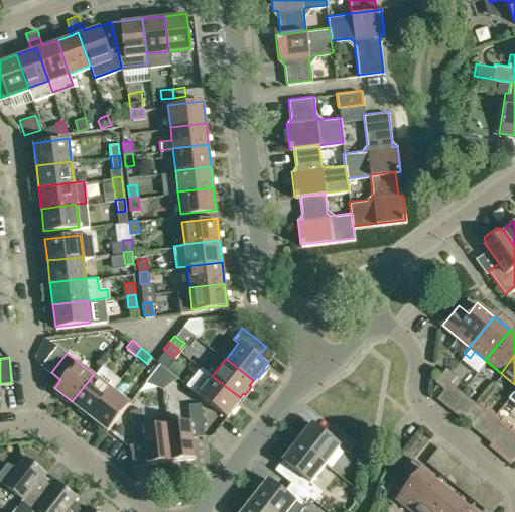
[(444,366),(439,373),(449,381),(455,374),(444,366)]
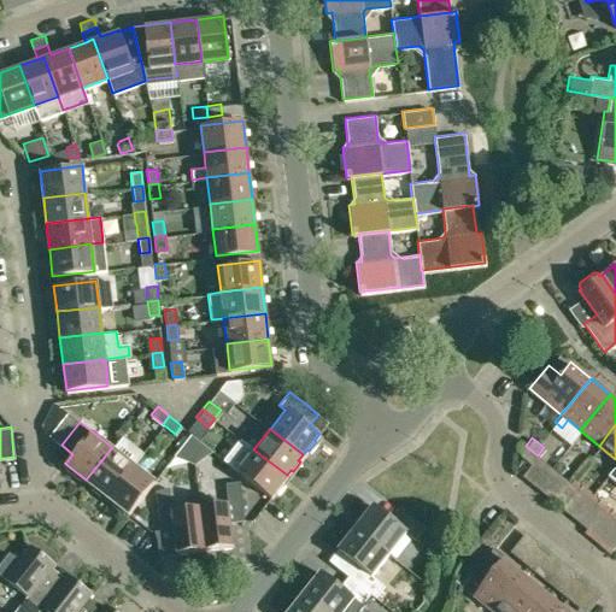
[(538,455),(526,446),(518,454),(531,464),(538,455)]
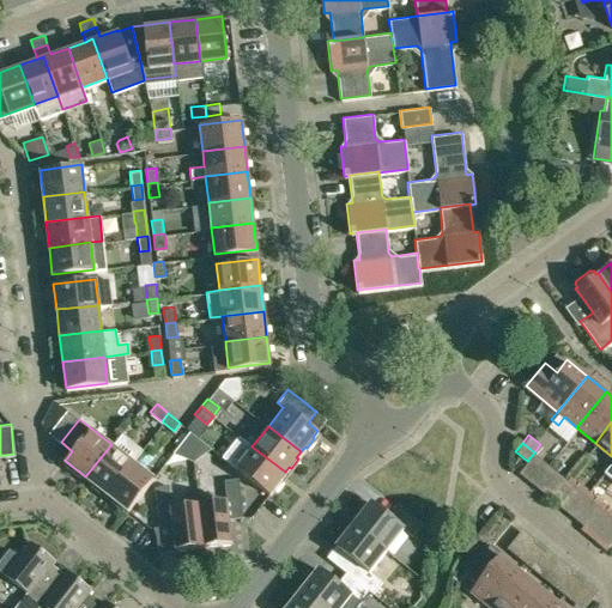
[(85,476),(105,493),(132,460),(111,444),(85,476)]
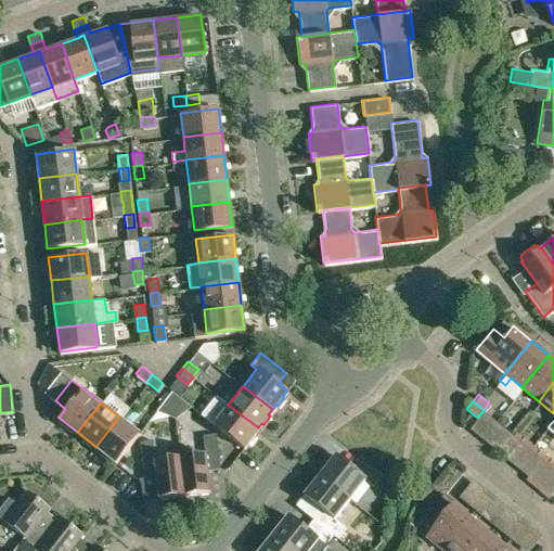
[(254,433),(258,427),(228,405),(213,423),(243,447),(247,441),(249,443),(256,434),(254,433)]
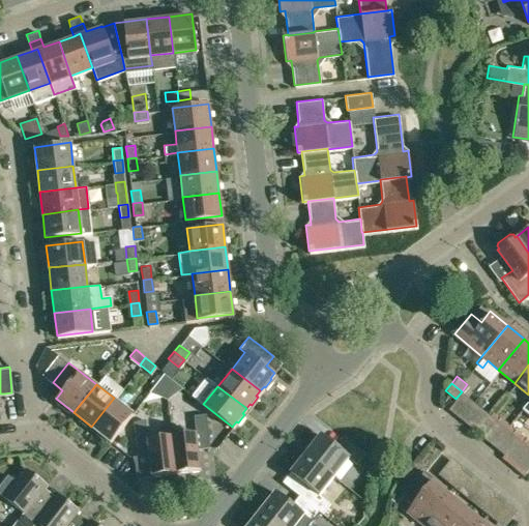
[(114,398),(91,427),(110,441),(131,412),(114,398)]
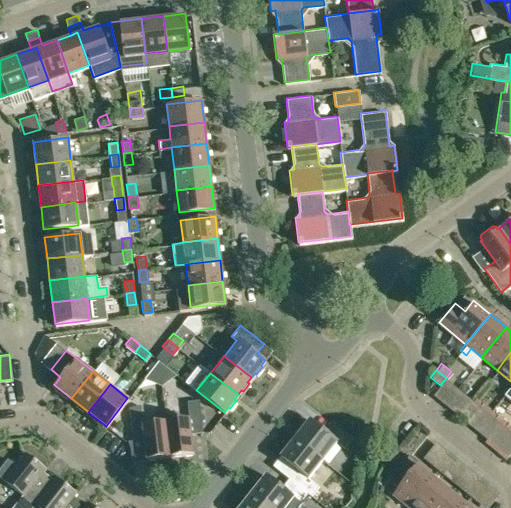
[(462,403),(472,411),(477,404),(467,396),(462,403)]
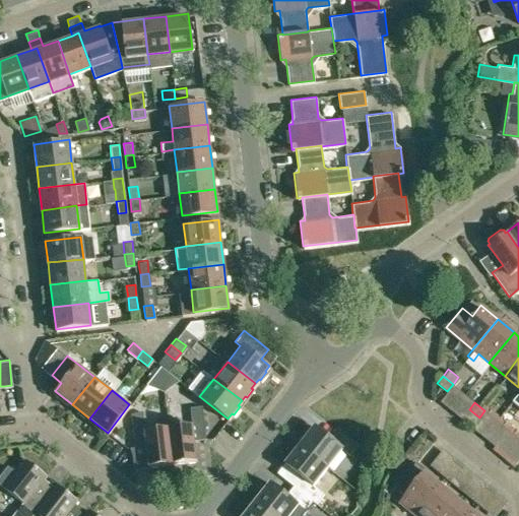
[(191,424),(168,427),(172,462),(195,459),(193,439),(205,438),(201,404),(189,405),(191,424)]
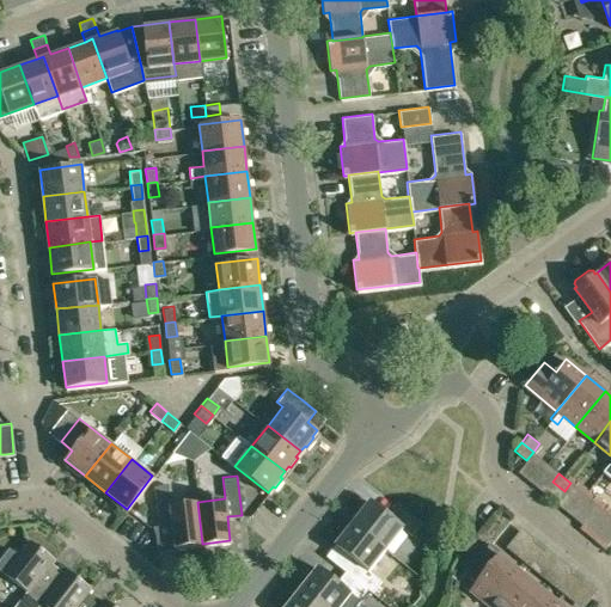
[(557,500),(564,491),(553,482),(545,490),(557,500)]
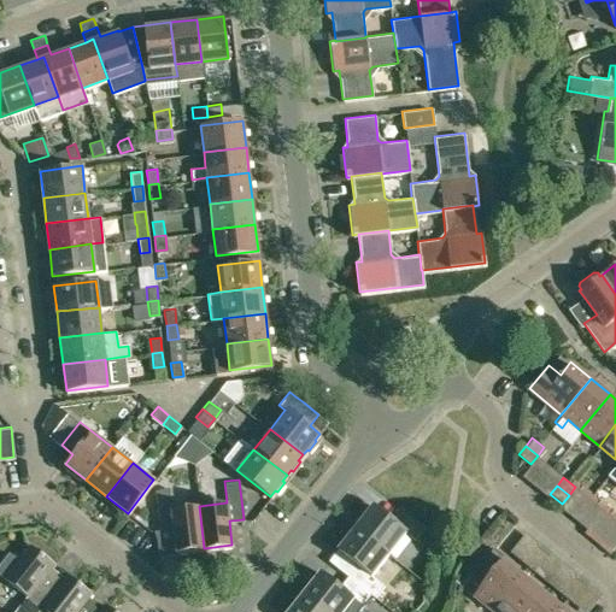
[(175,551),(204,548),(199,506),(171,508),(169,488),(154,489),(158,529),(172,527),(175,551)]
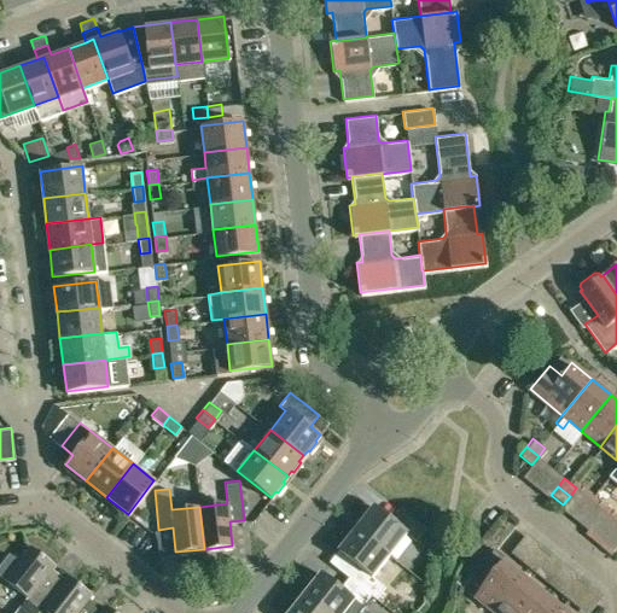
[(372,505),(355,526),(388,553),(406,531),(414,538),(424,526),(400,508),(391,519),(372,505)]
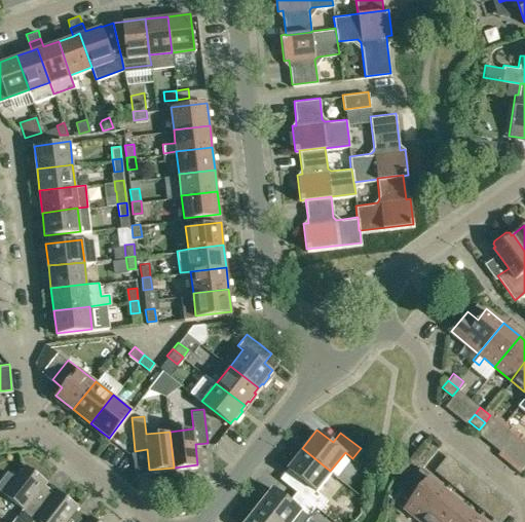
[(507,441),(499,449),(513,459),(522,467),(524,462),(524,437),(516,430),(507,441)]
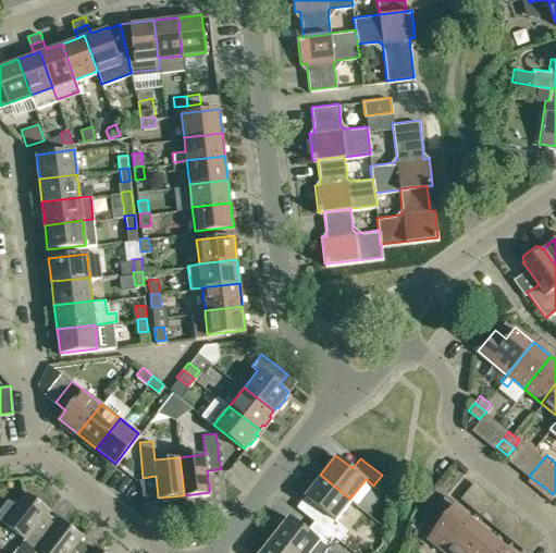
[(320,475),(304,495),(321,508),(313,518),(334,536),(337,538),(346,528),(334,518),(349,499),(320,475)]
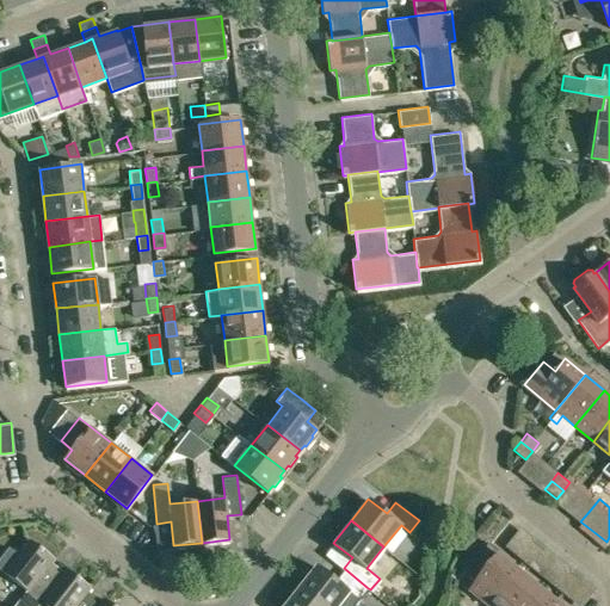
[(37,605),(42,600),(41,600),(51,587),(50,586),(37,576),(53,556),(29,537),(2,570),(26,588),(12,605),(37,605)]
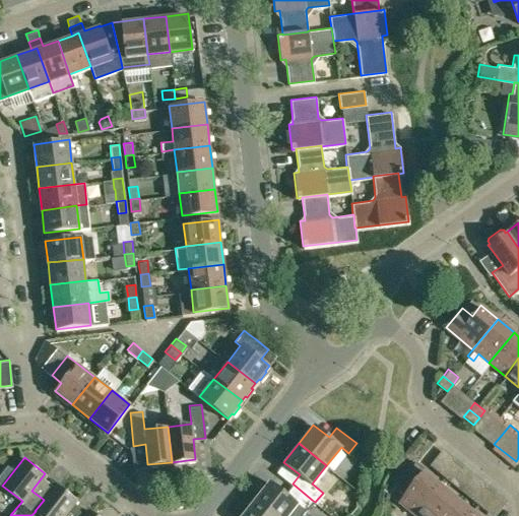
[(446,465),(456,474),(461,467),(451,459),(446,465)]
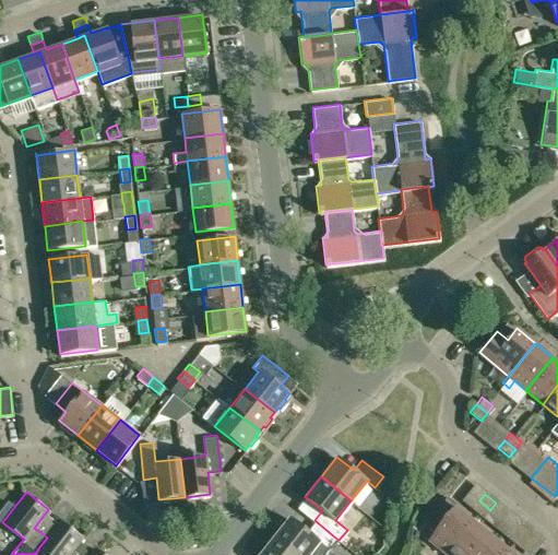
[(447,495),(429,516),(439,523),(454,506),(456,503),(447,495)]
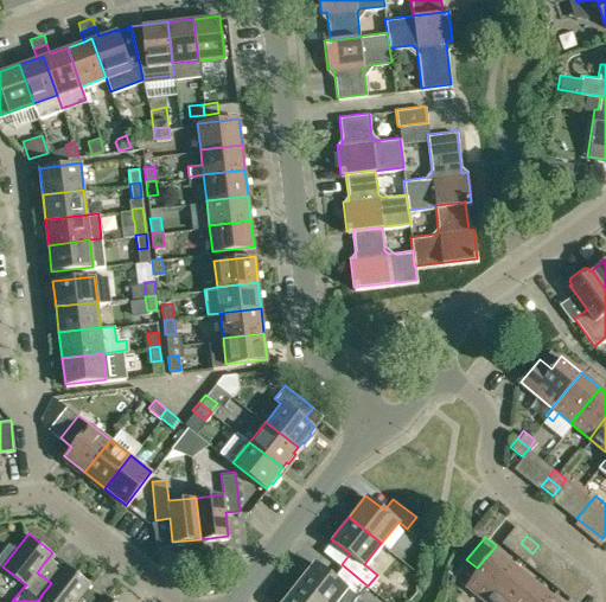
[(525,562),(533,554),(521,543),(514,552),(525,562)]
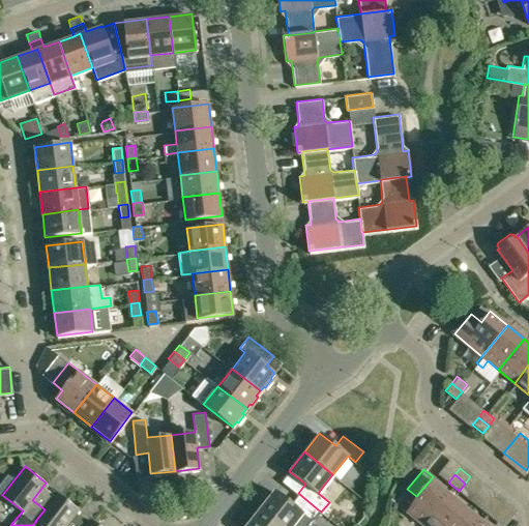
[(405,509),(422,524),(447,493),(431,479),(416,496),(405,509)]
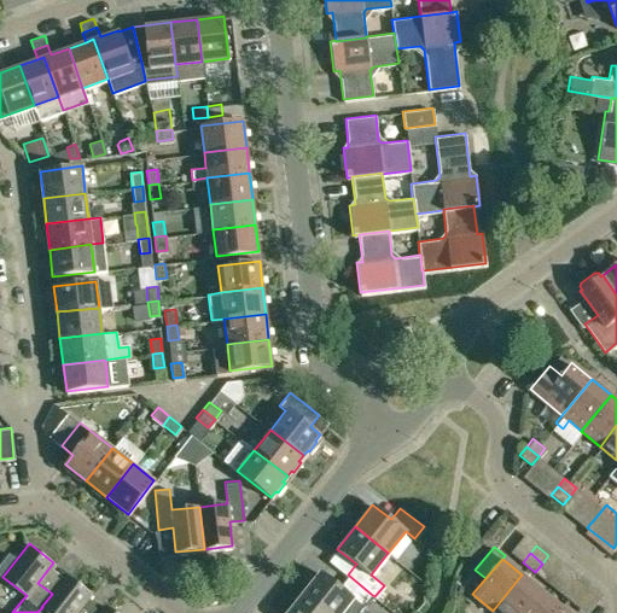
[(320,571),(302,594),(326,612),(339,612),(342,612),(343,612),(355,612),(362,605),(371,594),(348,574),(338,587),(320,571)]
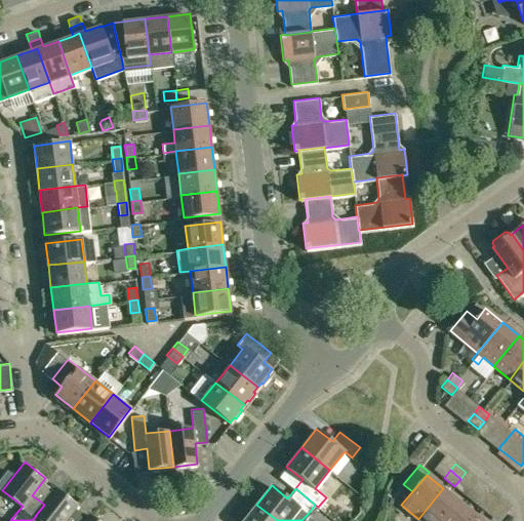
[(65,520),(64,520),(77,504),(56,487),(43,504),(44,505),(35,516),(36,516),(32,520),(65,520)]
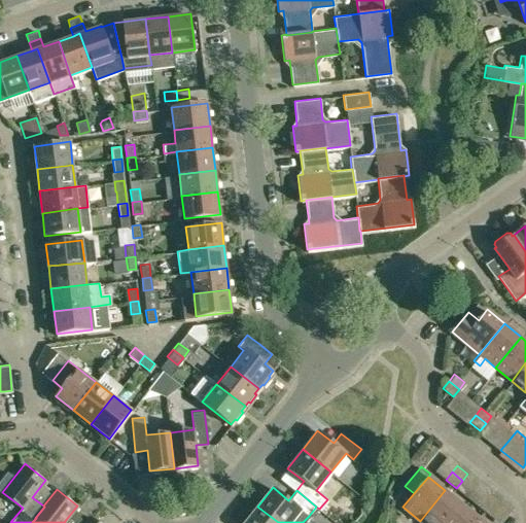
[(420,521),(422,522),(445,522),(461,503),(445,490),(420,521)]
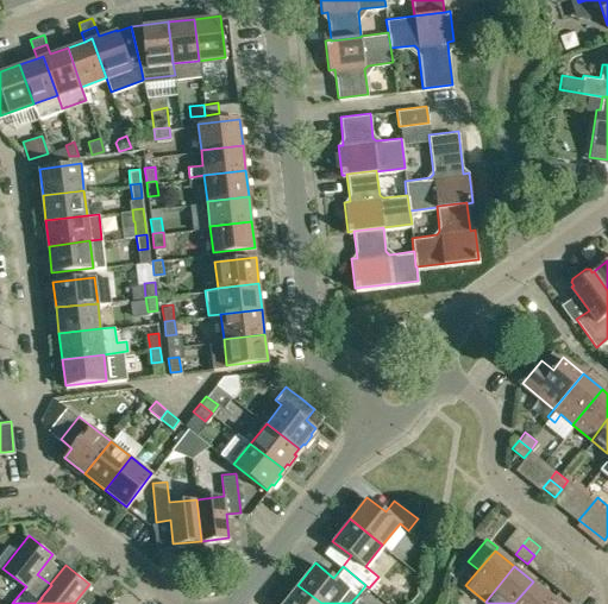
[(566,567),(561,574),(572,585),(578,577),(566,567)]
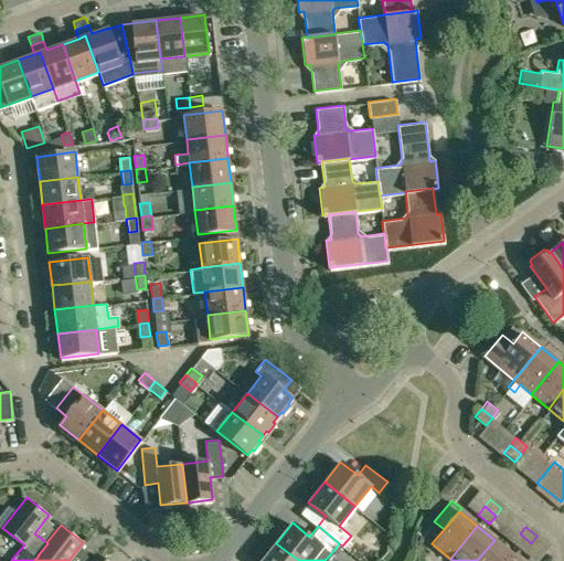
[(524,551),(531,543),(520,533),(512,542),(518,547),(524,551)]
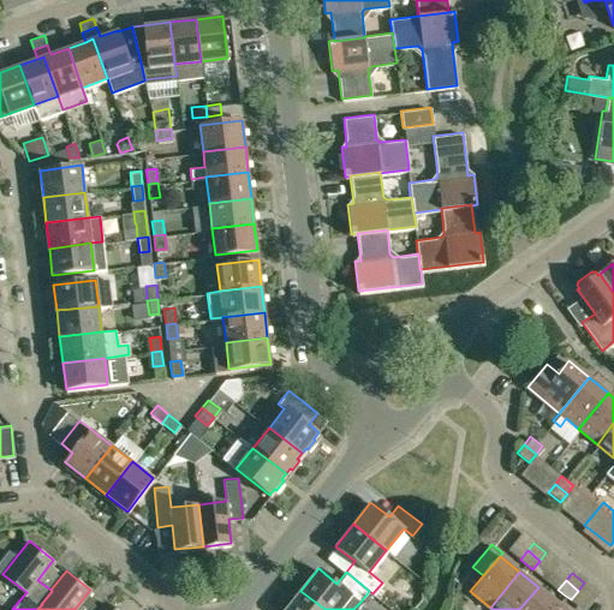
[(550,609),(558,603),(538,587),(519,609),(550,609)]
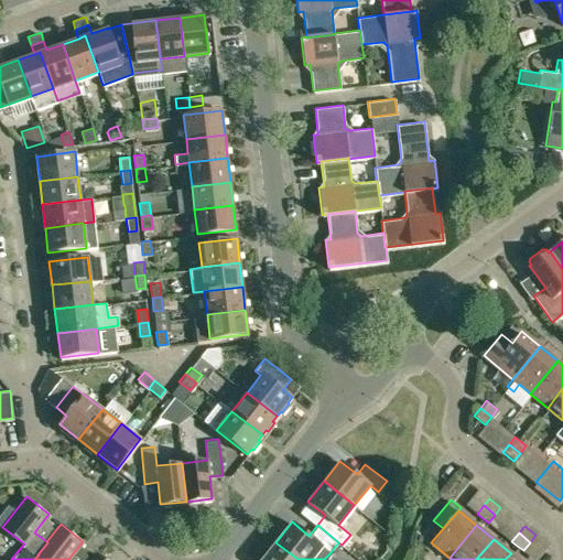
[(298,559),(275,542),(261,559),(298,559)]
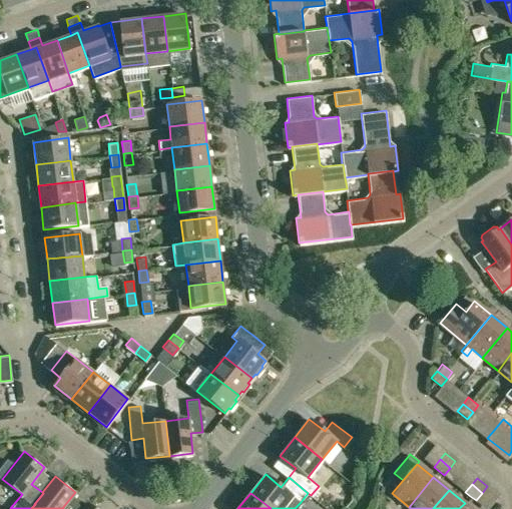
[(476,500),(470,496),(465,503),(459,508),(472,508),(478,503),(476,500)]
